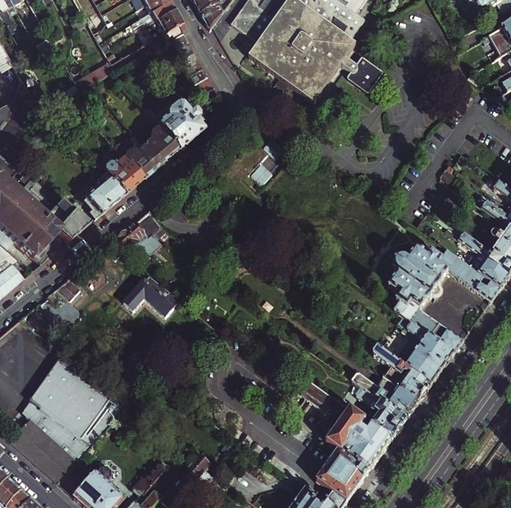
[(0,0),(0,10),(5,19),(12,32),(15,31),(13,28),(16,26),(9,14),(10,13),(6,7),(13,3),(11,0),(0,0)]
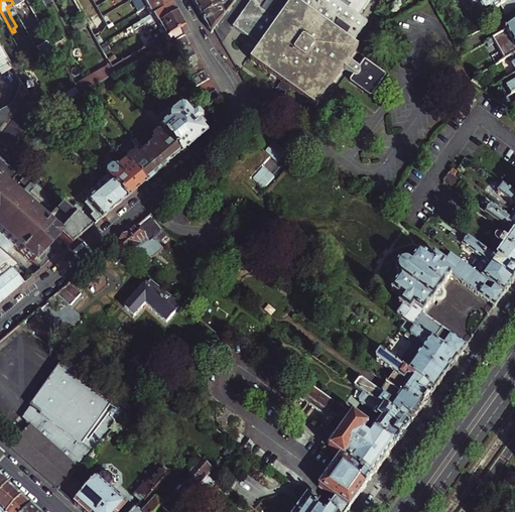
[(152,0),(142,6),(140,7),(138,8),(142,16),(150,12),(153,10),(171,0),(152,0)]
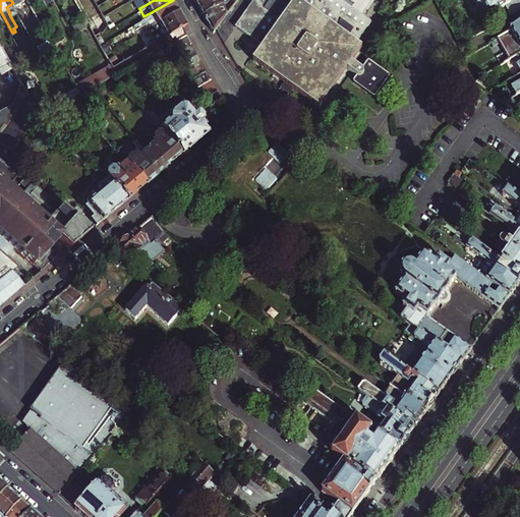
[(173,0),(155,10),(159,18),(178,7),(173,0)]
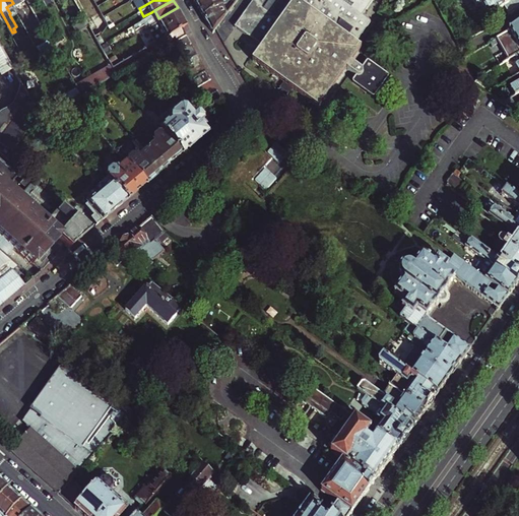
[(211,0),(201,6),(206,13),(223,3),(225,2),(224,0),(211,0)]
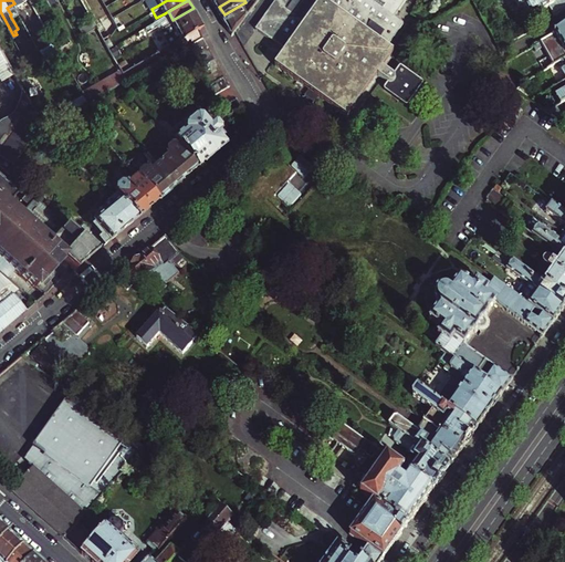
[(275,0),(258,25),(286,48),(276,63),(348,114),(378,72),(389,80),(385,86),(408,103),(425,80),(401,63),(394,72),(384,64),(395,49),(388,44),(405,21),(395,14),(405,0),(275,0)]
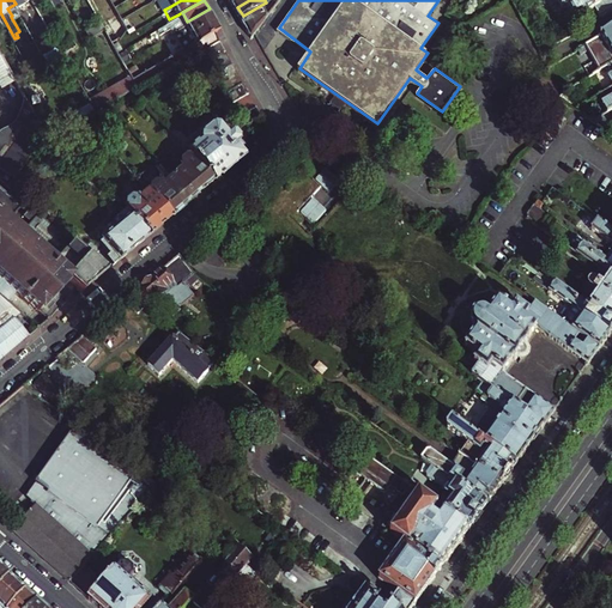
[(562,0),(563,2),(564,2),(569,4),(577,17),(592,8),(597,18),(611,10),(611,0),(562,0)]
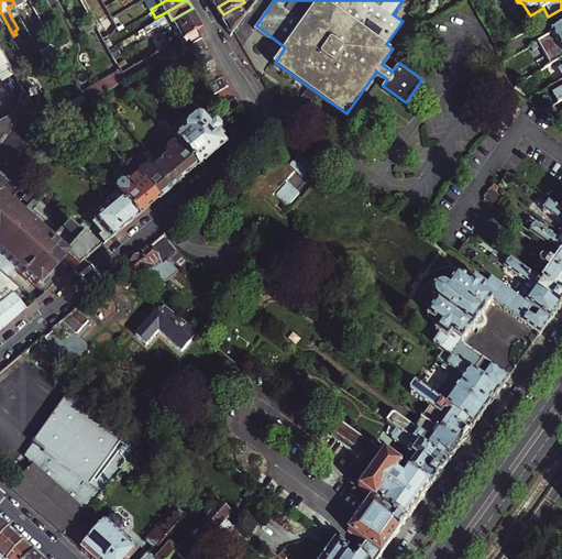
[(248,12),(242,3),(223,14),(232,31),(248,12)]
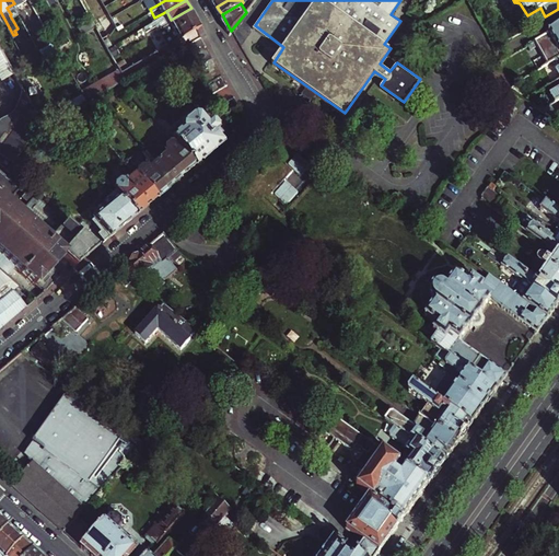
[(175,26),(196,15),(191,8),(171,20),(175,26)]
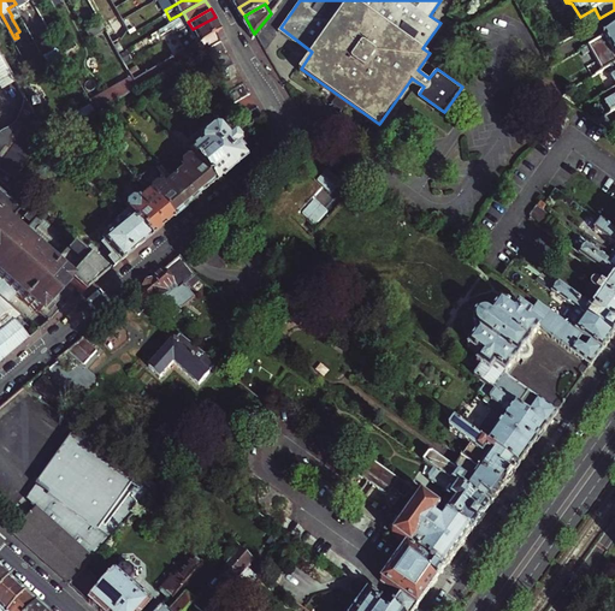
[(199,39),(216,29),(220,25),(216,17),(193,29),(199,39)]
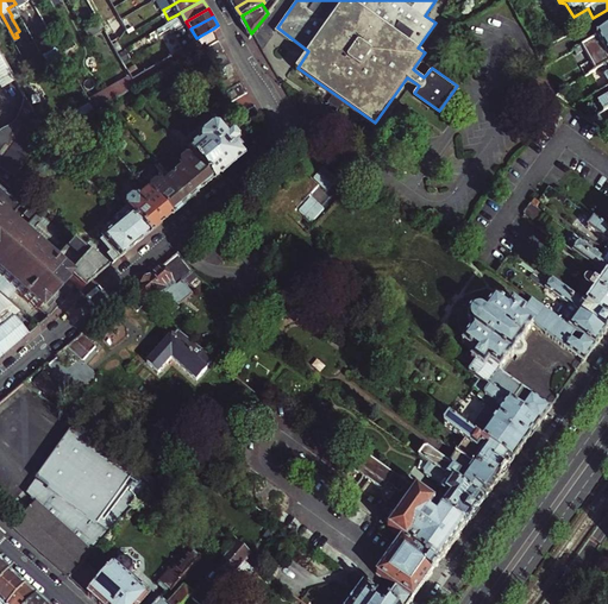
[(606,61),(607,60),(607,27),(583,42),(597,65),(606,61)]
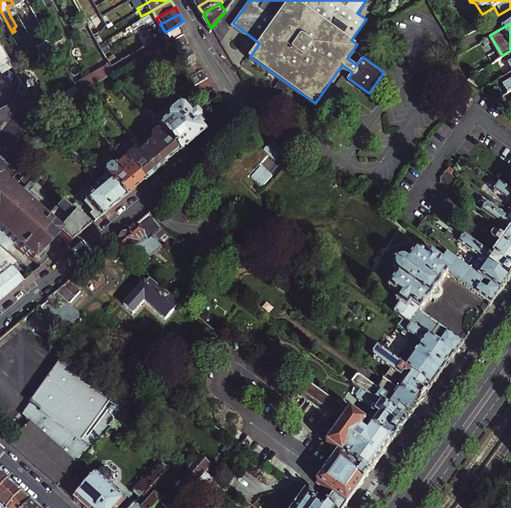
[(116,70),(167,40),(183,31),(179,24),(165,32),(161,34),(154,38),(154,39),(140,47),(126,55),(111,63),(115,69),(116,69),(116,70)]
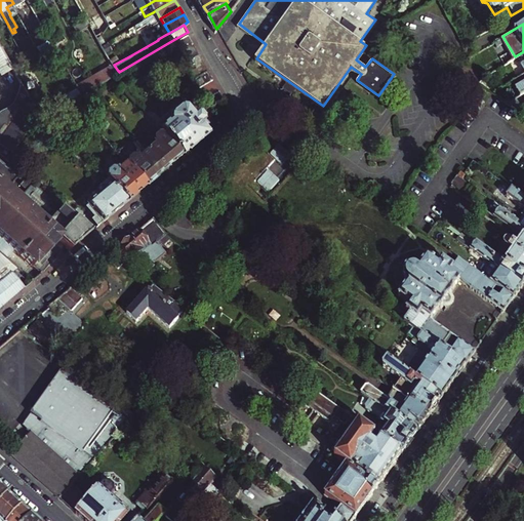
[(171,41),(176,50),(193,41),(188,32),(171,41)]
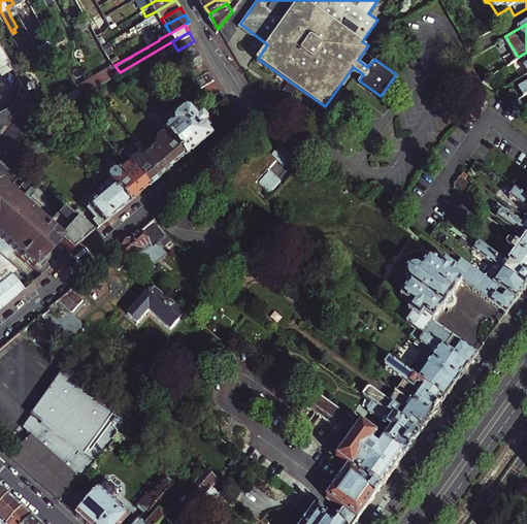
[(40,51),(54,43),(50,36),(36,43),(40,51)]
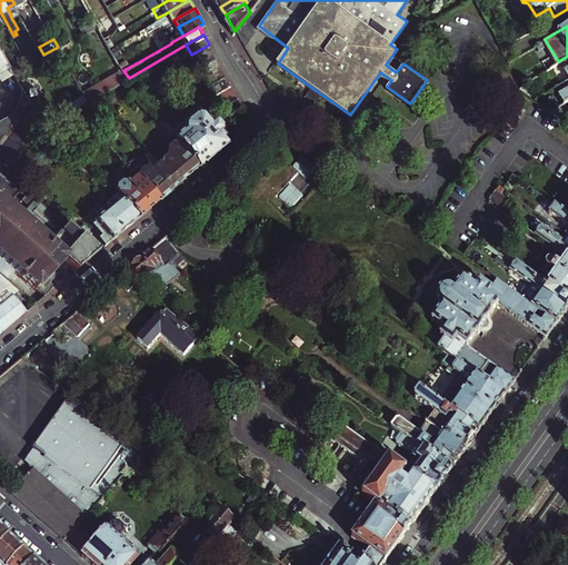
[(0,72),(3,78),(16,71),(0,45),(0,72)]
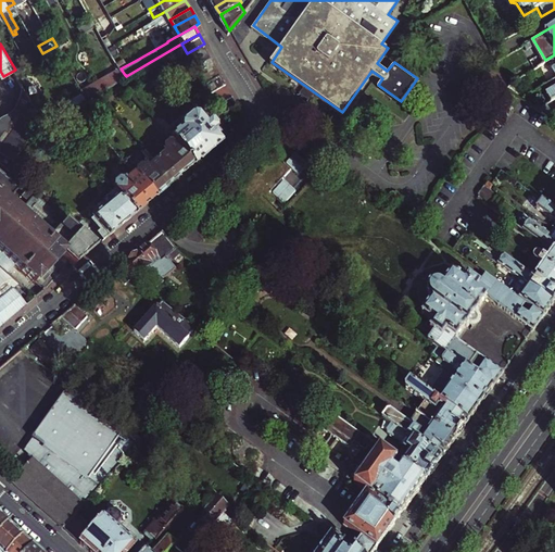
[(204,44),(187,53),(192,62),(210,52),(204,44)]
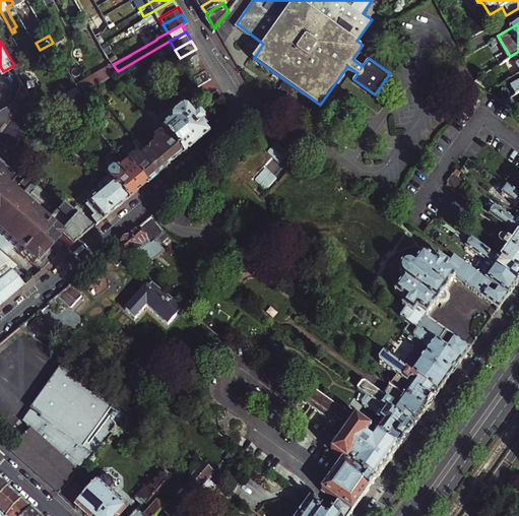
[(196,49),(180,58),(185,67),(201,58),(196,49)]
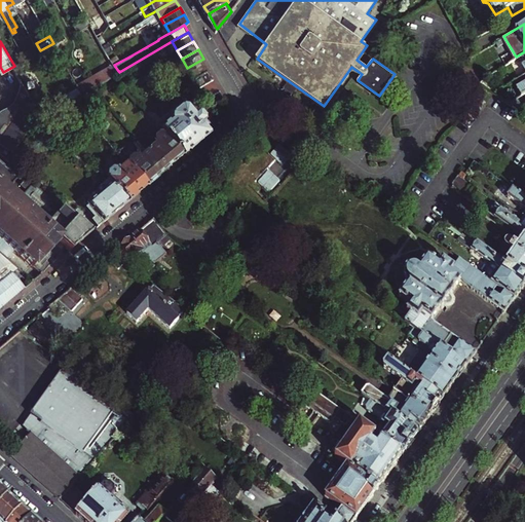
[(187,68),(192,76),(209,68),(203,59),(187,68)]
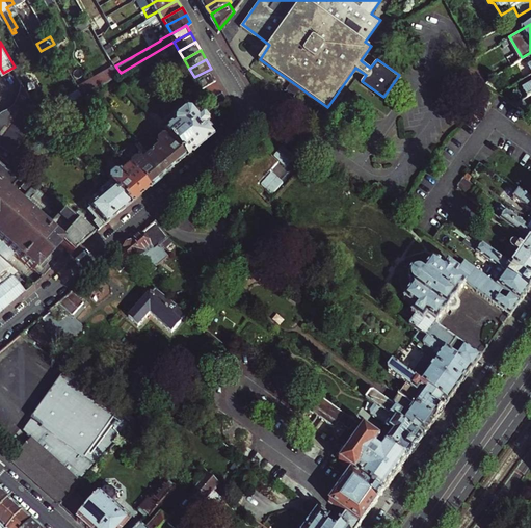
[(83,93),(96,85),(116,74),(120,72),(115,66),(114,62),(78,84),(83,93)]
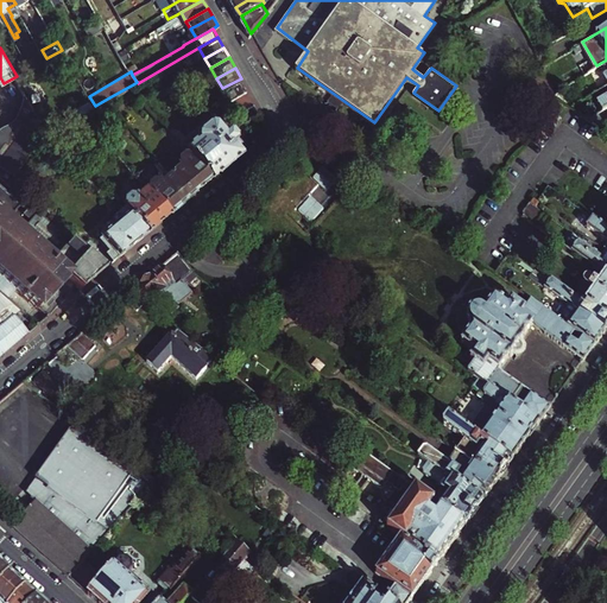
[(222,88),(229,100),(247,89),(241,78),(222,88)]
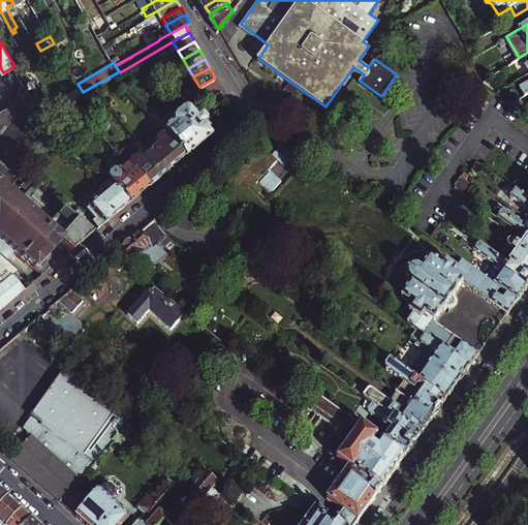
[(199,87),(205,97),(221,88),(215,78),(199,87)]
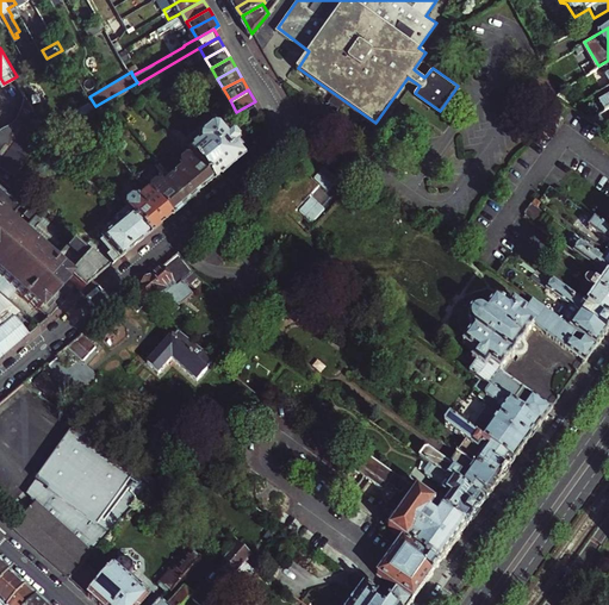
[(0,176),(1,175),(7,168),(0,162),(26,124),(32,129),(41,118),(25,92),(26,95),(25,101),(25,104),(23,108),(20,111),(18,114),(7,120),(2,125),(0,128),(0,176)]
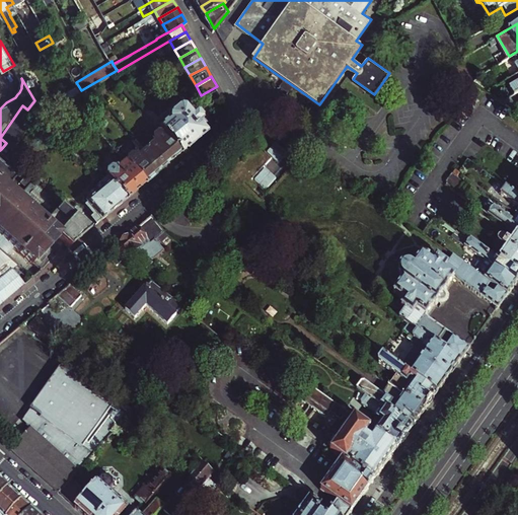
[(217,86),(201,95),(207,102),(221,94),(217,86)]
